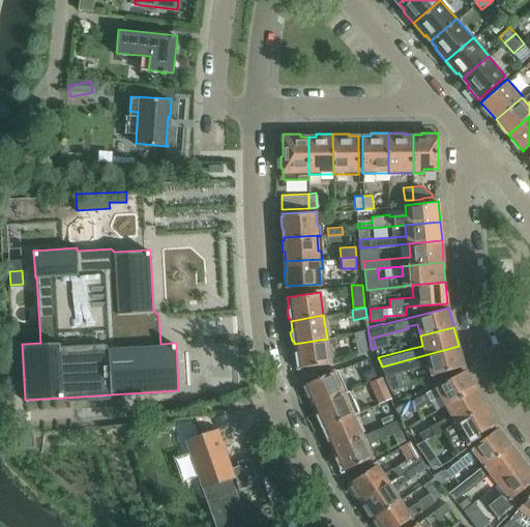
[(354,331),(358,353),(367,350),(363,329),(354,331)]
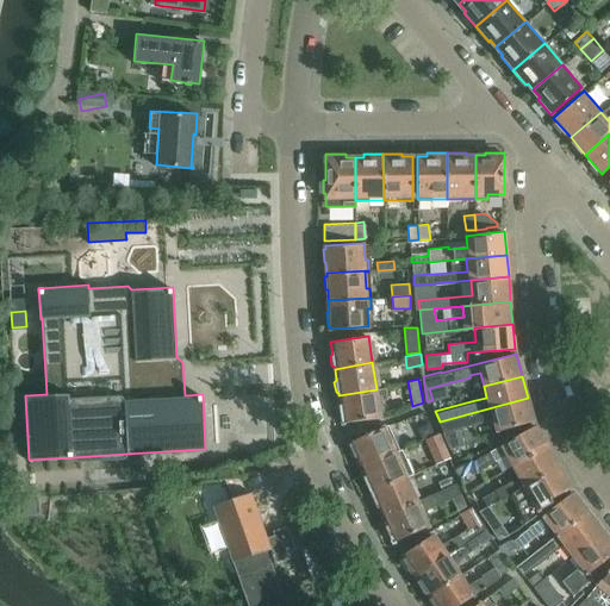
[(338,395),(341,406),(338,408),(340,417),(342,419),(343,422),(380,416),(377,389),(338,395)]
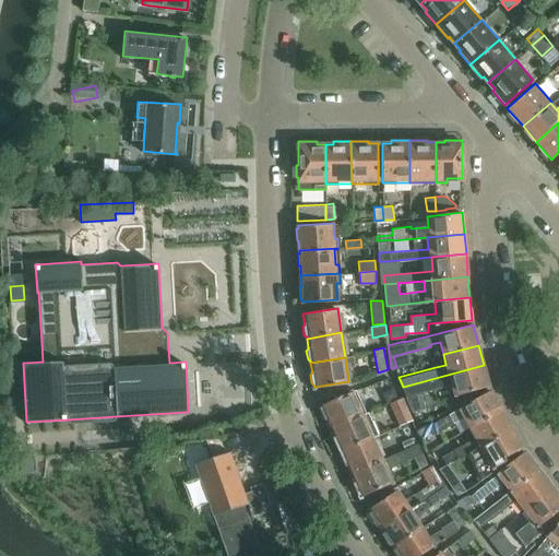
[(489,386),(484,365),(403,387),(405,394),(452,382),(455,394),(489,386)]
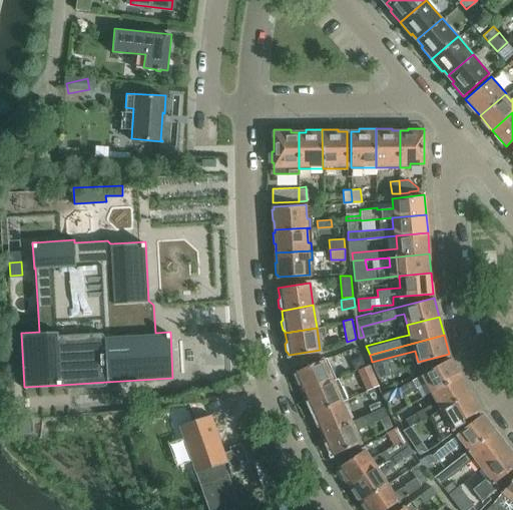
[(399,385),(400,386),(394,390),(393,388),(382,394),(386,401),(396,396),(397,398),(426,382),(430,391),(460,375),(451,358),(399,385)]
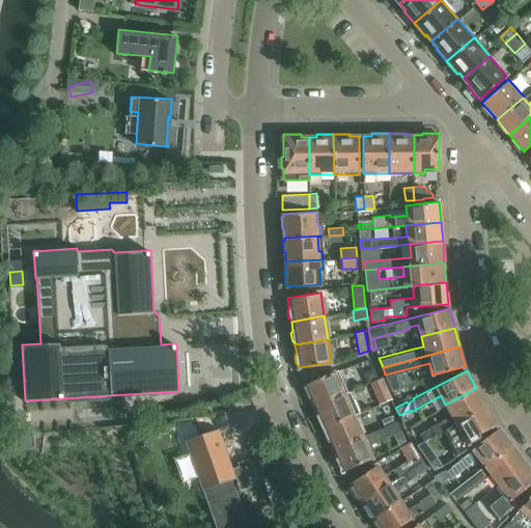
[(354,388),(368,382),(364,372),(348,379),(350,381),(339,385),(333,371),(304,385),(305,387),(304,389),(307,397),(309,397),(313,407),(343,393),(354,388)]
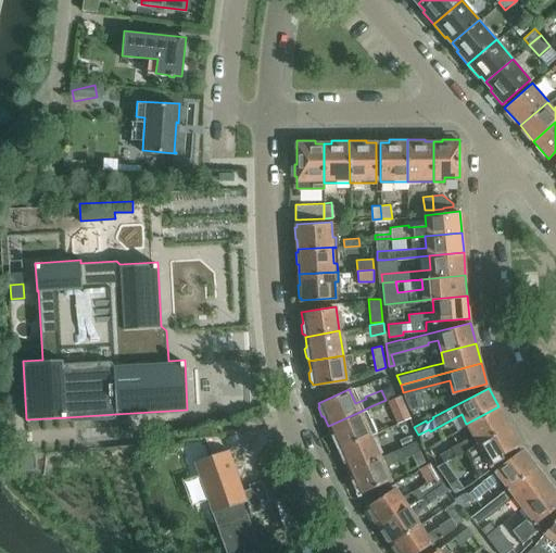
[(472,436),(438,455),(433,457),(438,466),(444,462),(465,450),(477,443),(508,424),(498,406),(466,424),(472,436)]
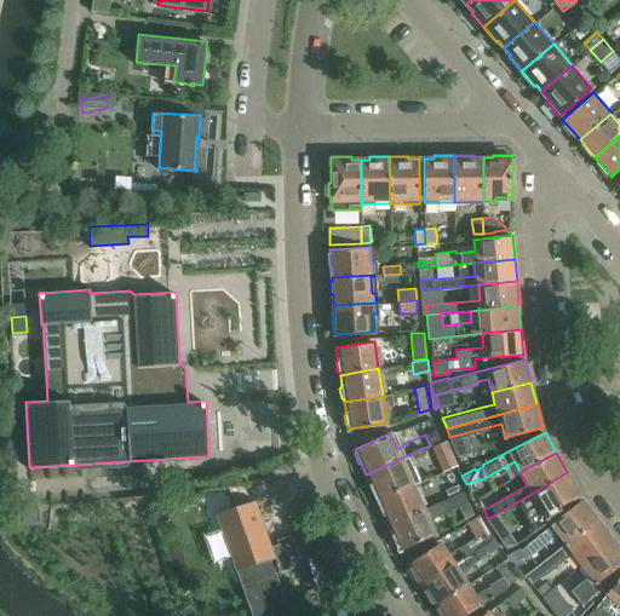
[(412,483),(401,459),(366,475),(371,485),(369,488),(373,498),(377,498),(377,499),(412,483)]
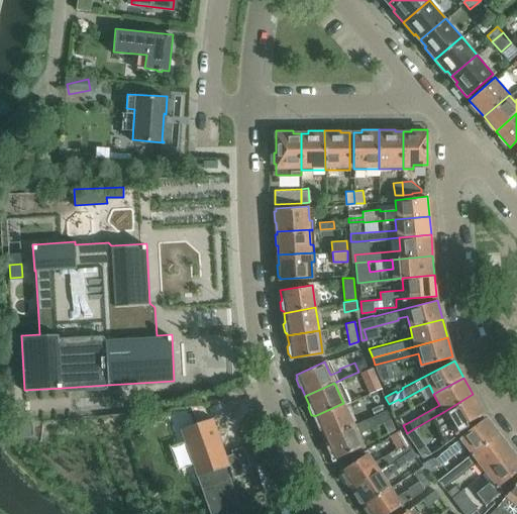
[(443,412),(432,418),(439,428),(436,430),(439,434),(438,436),(425,444),(426,445),(418,450),(422,456),(436,449),(458,433),(456,431),(469,425),(467,422),(484,413),(473,394),(443,412)]
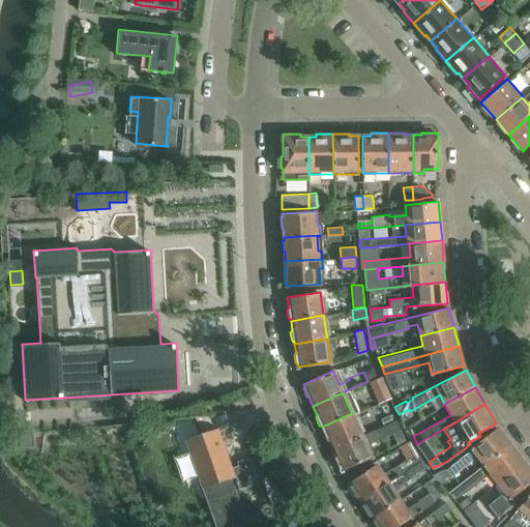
[(352,413),(322,427),(323,429),(321,431),(325,439),(328,439),(331,447),(361,435),(361,434),(352,413)]
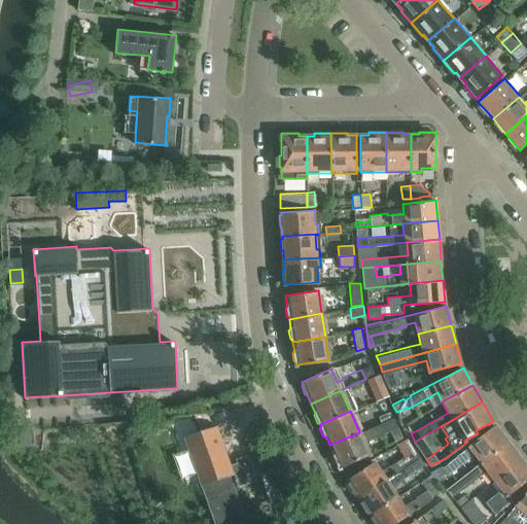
[(359,432),(329,445),(334,454),(332,457),(337,464),(339,465),(340,467),(370,454),(363,441),(386,430),(385,428),(392,425),(390,418),(359,431),(359,432)]
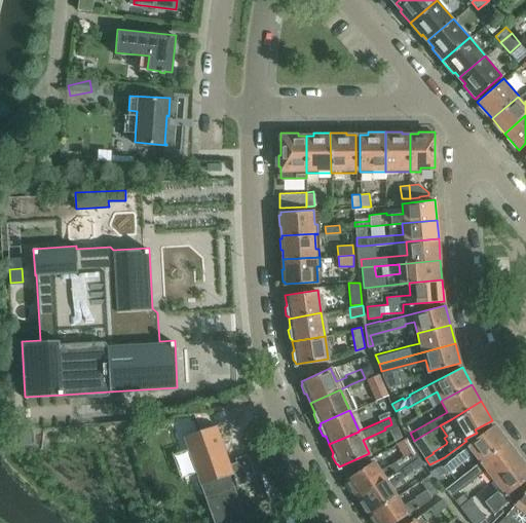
[(508,441),(494,423),(440,465),(446,473),(474,452),(481,461),(508,441)]
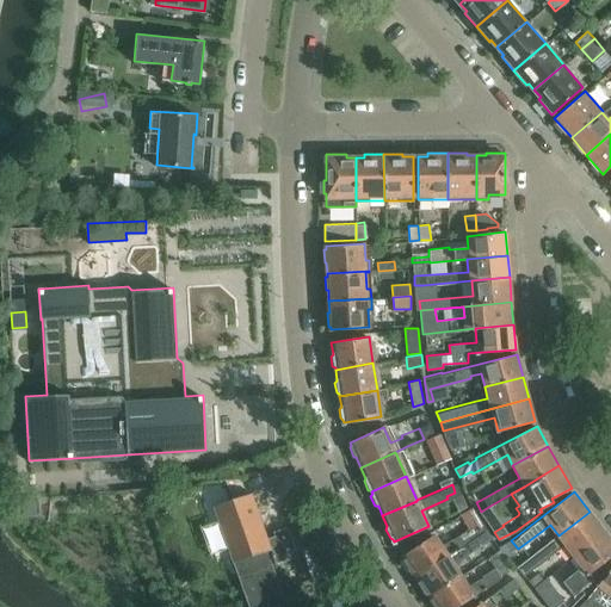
[(267,537),(251,493),(228,501),(242,542),(228,546),(248,606),(276,606),(285,604),(270,559),(272,558),(275,563),(297,555),(287,525),(272,531),(275,534),(267,537)]
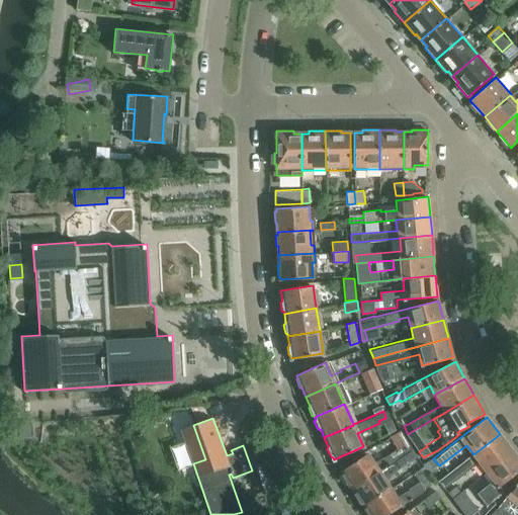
[(392,420),(382,424),(387,433),(396,429),(392,420)]
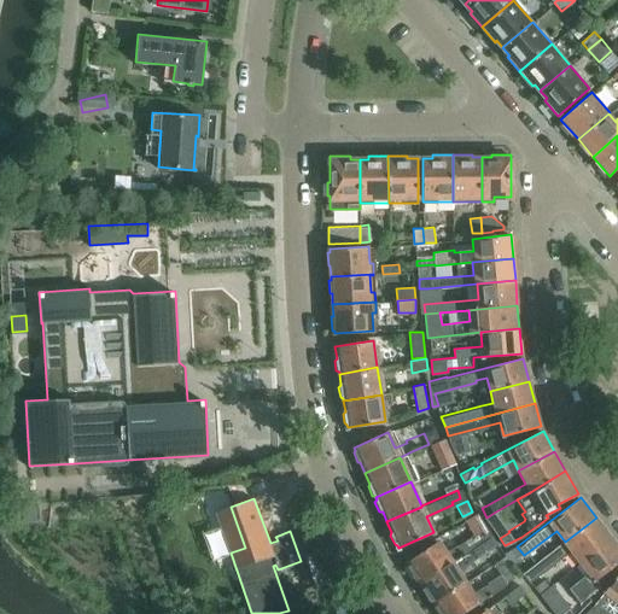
[(23,504),(23,519),(40,518),(39,503),(23,504)]
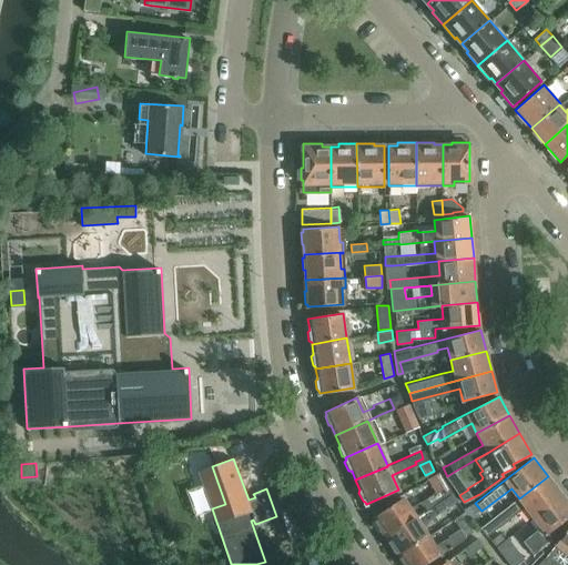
[(454,472),(447,476),(446,476),(457,491),(464,485),(454,472)]
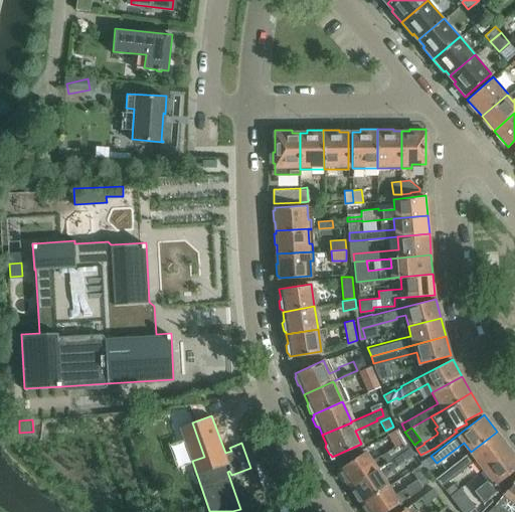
[(497,432),(471,452),(436,479),(442,486),(476,459),(483,467),(509,448),(497,432)]
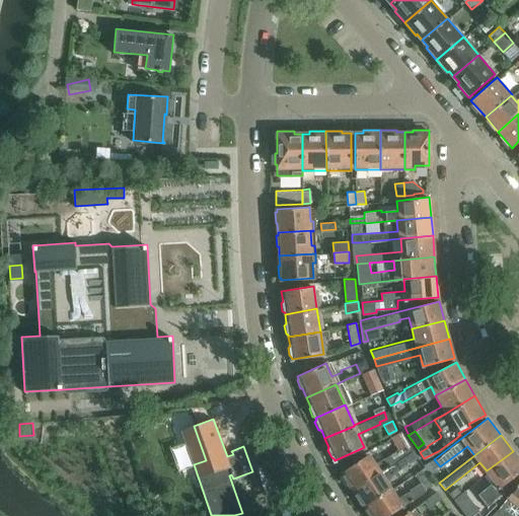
[(368,454),(355,463),(351,458),(339,465),(343,471),(341,472),(353,490),(415,450),(409,441),(375,464),(368,454)]
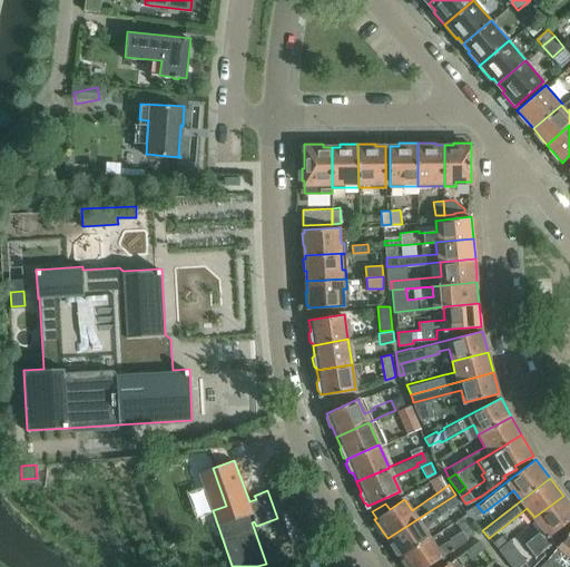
[(455,495),(387,538),(401,557),(431,537),(423,526),(460,501),(455,495)]
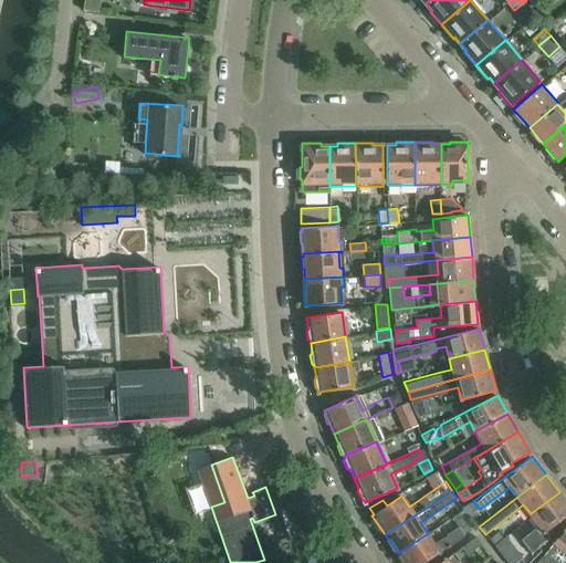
[(565,500),(559,492),(531,513),(538,524),(521,538),(532,552),(551,537),(546,531),(565,515),(565,500)]
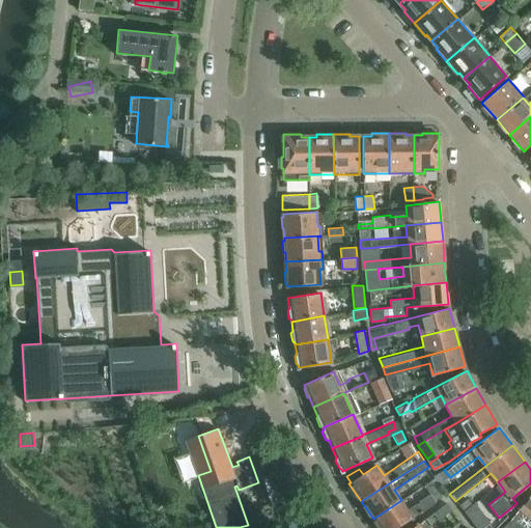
[(401,500),(373,519),(379,527),(396,527),(437,501),(436,500),(442,495),(431,479),(424,484),(430,493),(429,494),(407,508),(401,500)]
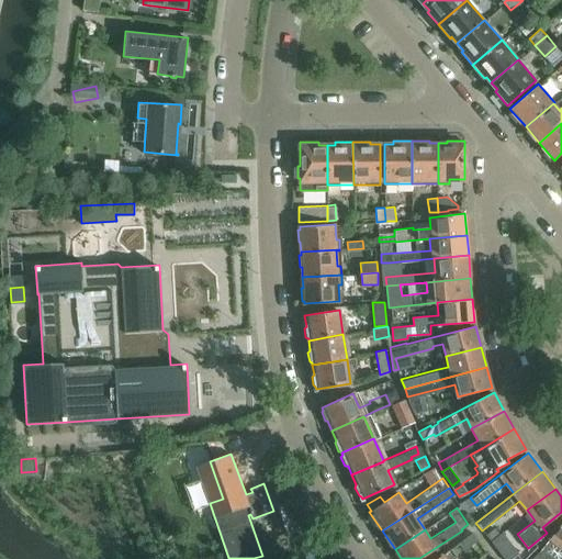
[(561,522),(541,550),(531,558),(546,558),(548,556),(551,558),(560,558),(561,557),(561,522)]
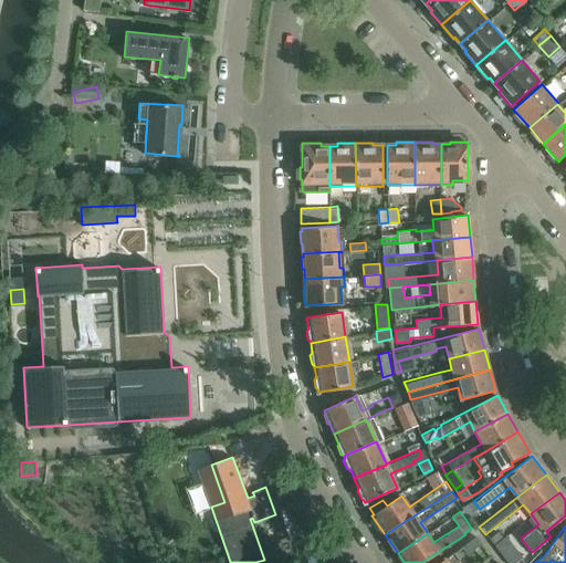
[(503,537),(499,531),(490,538),(494,544),(503,537)]
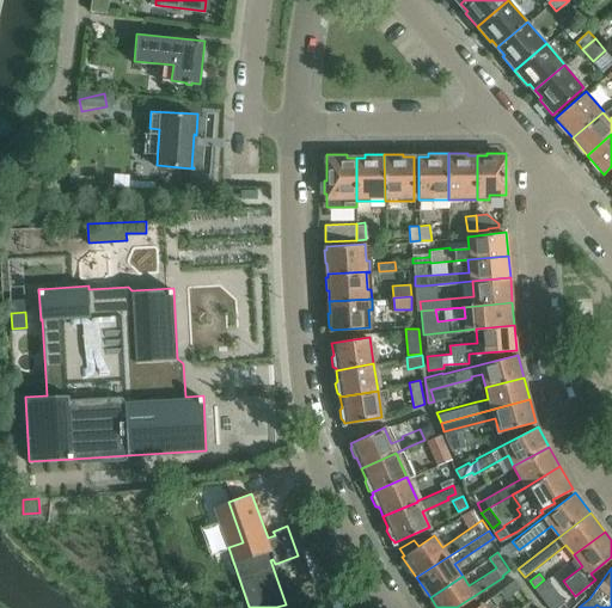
[(494,607),(496,606),(489,597),(475,607),(494,607)]
